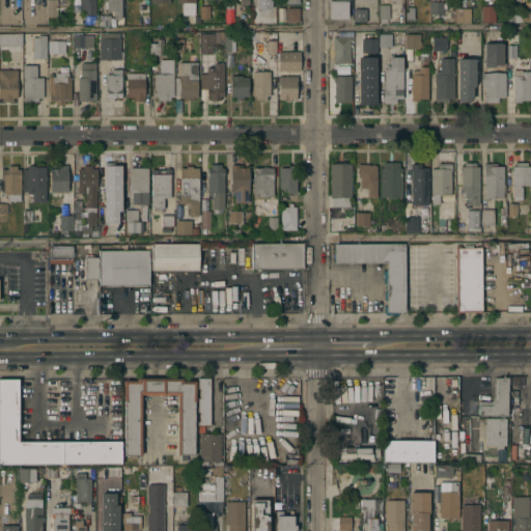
[(48,0),(58,0),(58,16),(49,16),(48,0)]
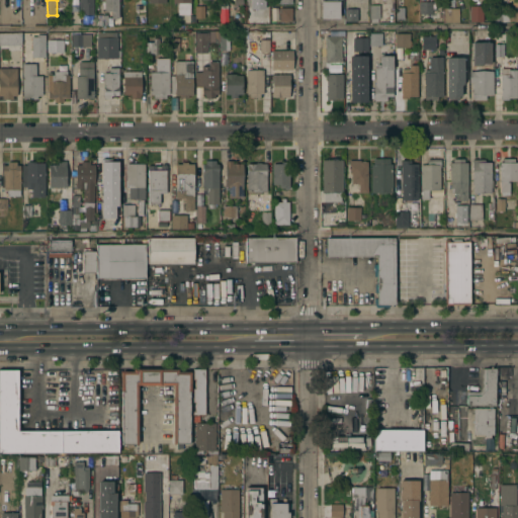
[(93,0),(94,13),(83,13),(83,1),(79,1),(79,0),(93,0)]
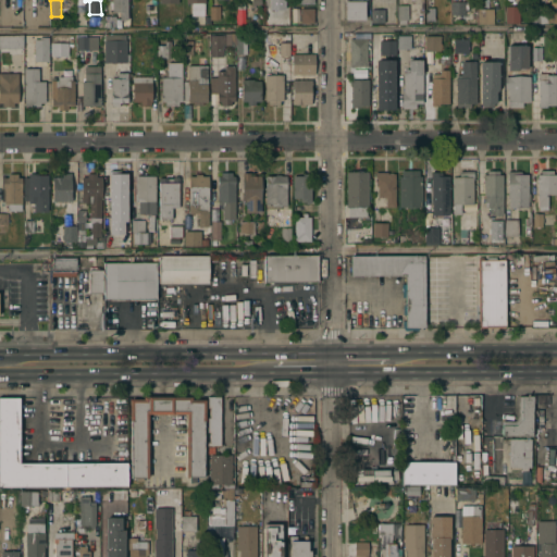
[(104,26),(104,20),(102,20),(102,4),(108,4),(108,9),(109,9),(109,15),(116,15),(116,11),(113,11),(113,0),(130,0),(130,3),(128,3),(128,19),(121,19),(121,21),(116,21),(116,26),(104,26)]
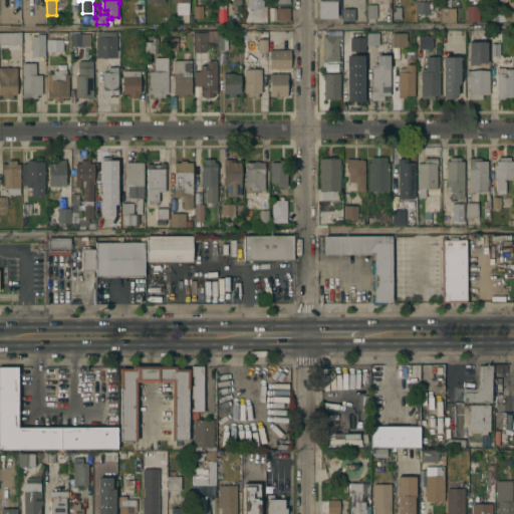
[(190,0),(190,2),(189,2),(189,14),(178,14),(178,2),(173,2),(172,0),(190,0)]
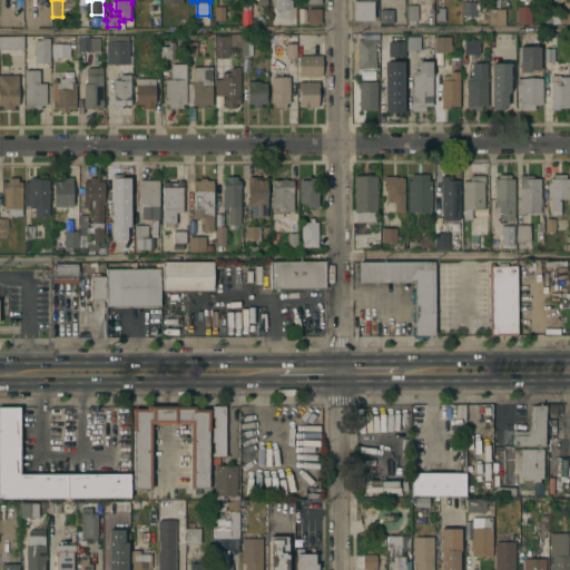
[(252,0),(252,23),(243,23),(243,18),(243,1),(252,0)]
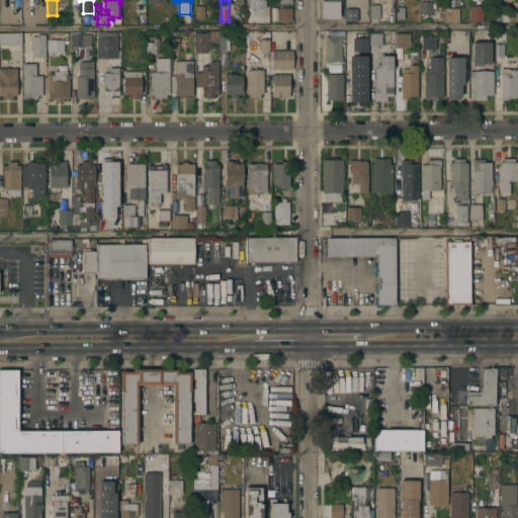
[(247,0),(247,9),(264,9),(264,0),(247,0)]
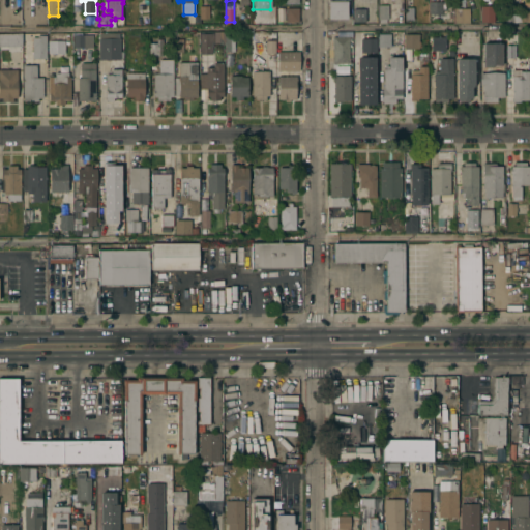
[(328,18),(328,0),(349,0),(349,3),(347,3),(347,18),(328,18)]
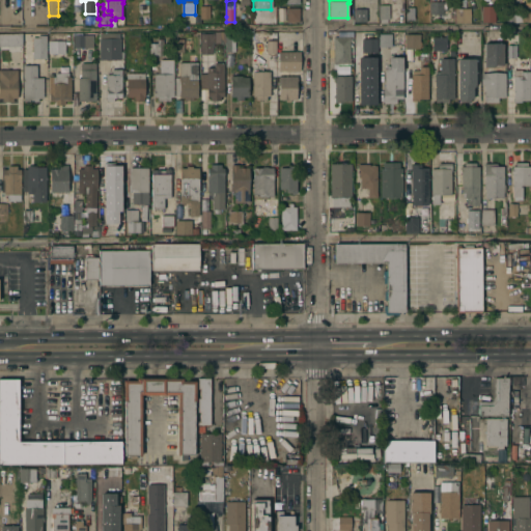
[(443,0),(443,14),(430,14),(429,1),(443,0)]
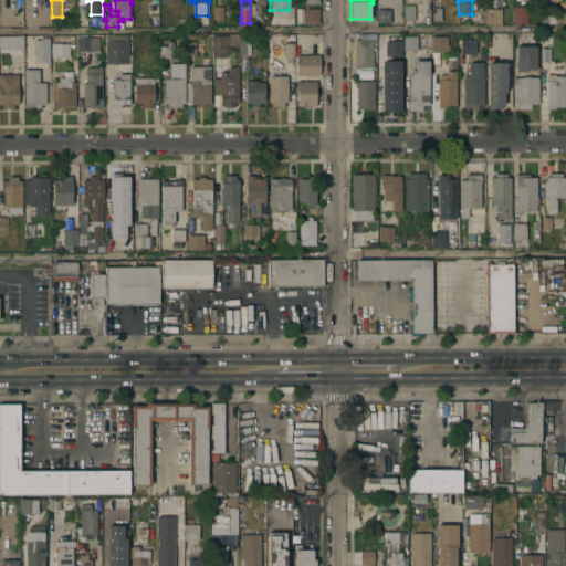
[(565,22),(540,22),(540,3),(548,2),(548,12),(559,12),(559,10),(565,10),(565,22)]
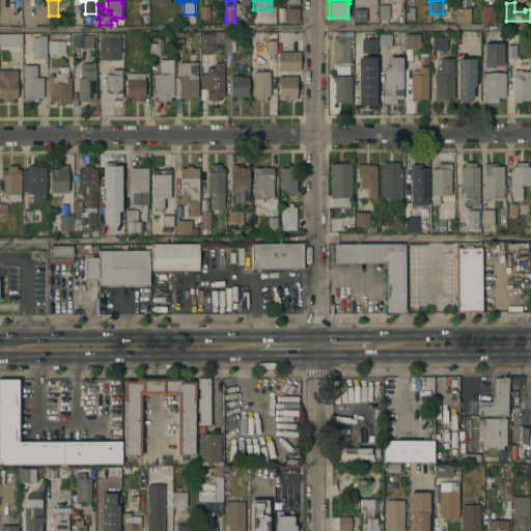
[(389,4),(389,18),(387,18),(387,22),(380,22),(380,18),(379,18),(379,4),(389,4)]
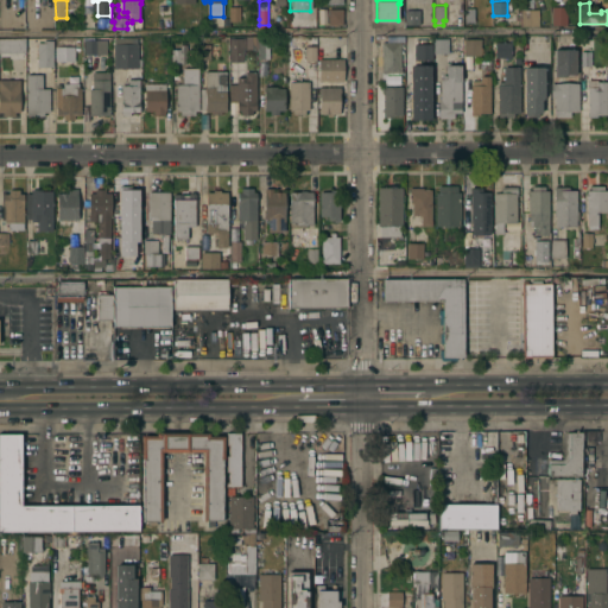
[(567,24),(551,24),(551,6),(567,5),(567,24)]
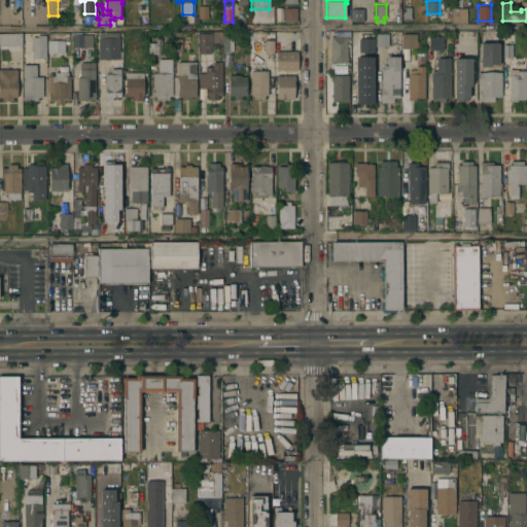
[(209,18),(199,18),(199,5),(208,5),(209,18)]
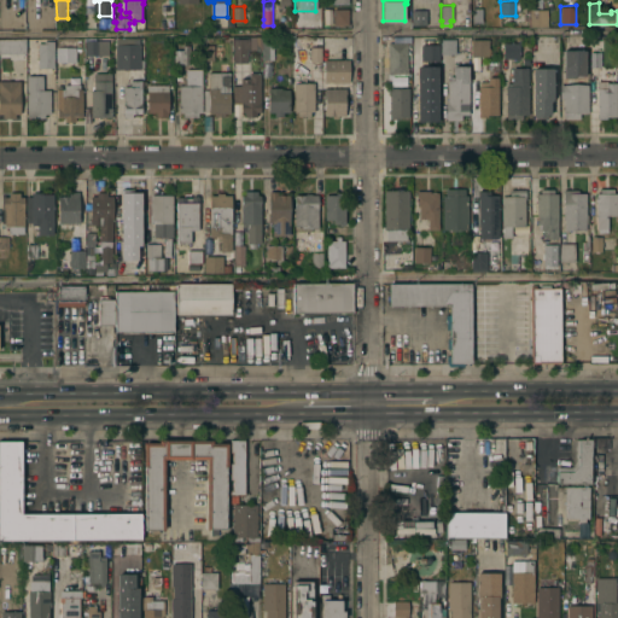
[(349,24),(321,24),(321,11),(334,11),(334,9),(349,9),(349,24)]
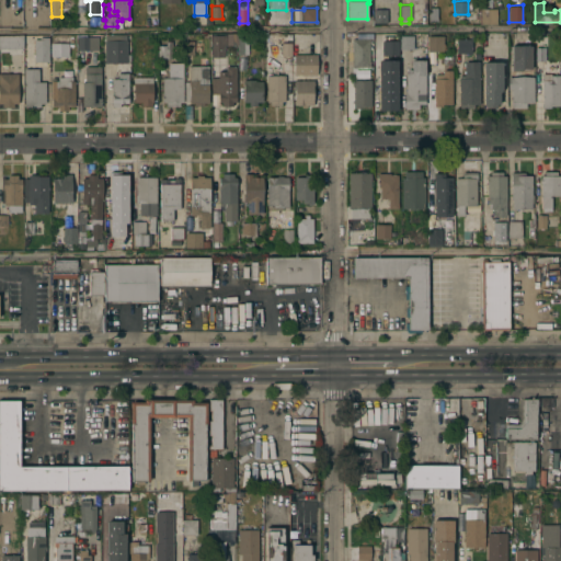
[(427,22),(427,8),(436,8),(436,22),(427,22)]
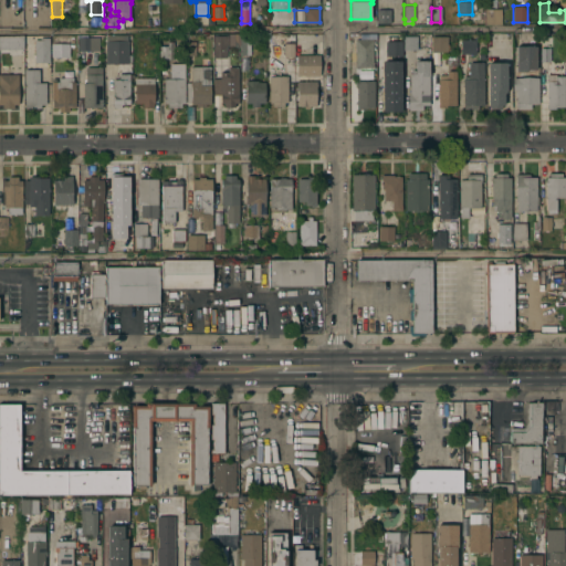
[(502,23),(485,23),(485,8),(502,8),(502,23)]
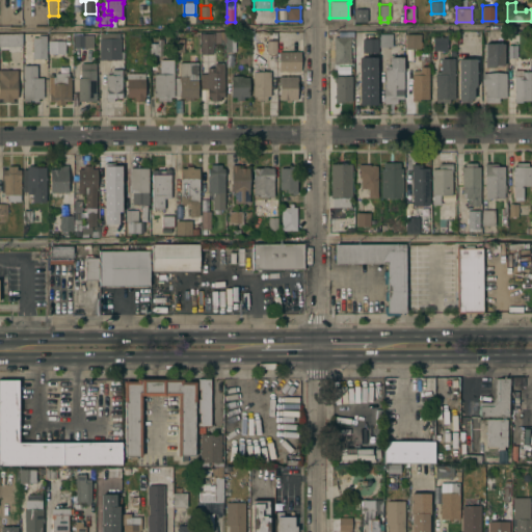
[(367,8),(368,23),(353,23),(353,8),(367,8)]
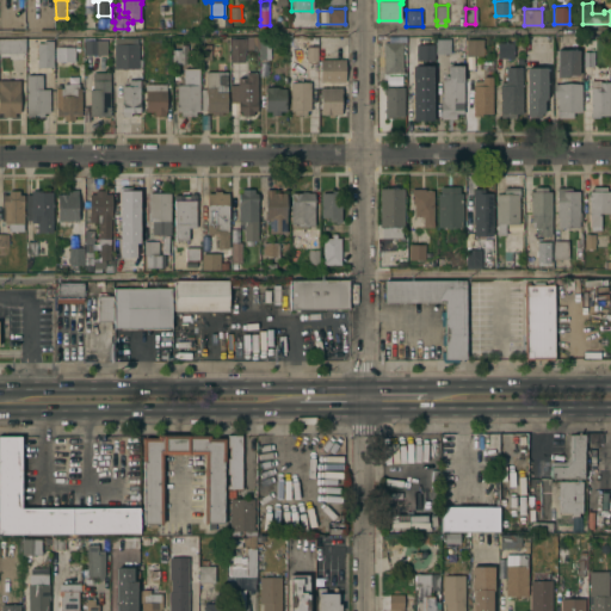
[(463,25),(462,12),(446,13),(446,25),(463,25)]
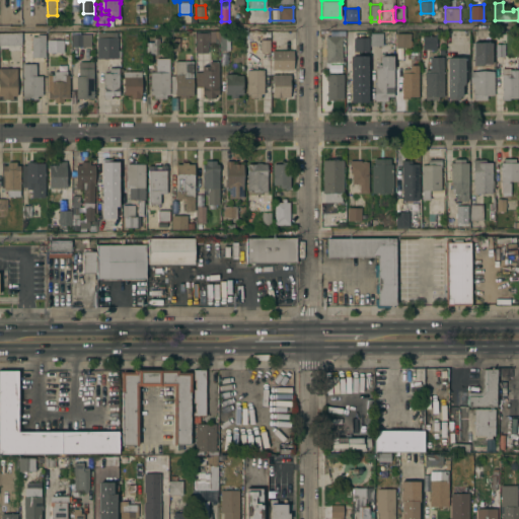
[(383,45),(370,45),(370,31),(382,31),(383,45)]
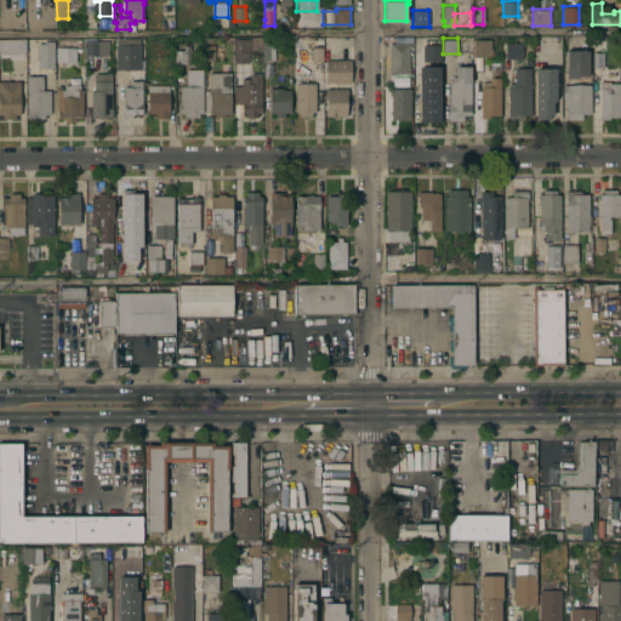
[(0,56),(23,57),(23,39),(0,39),(0,56)]
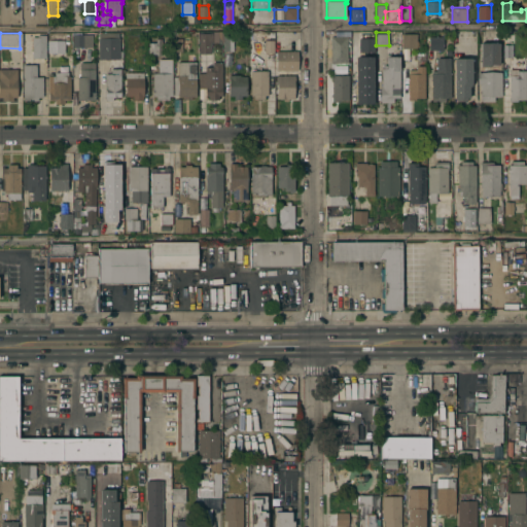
[(417,47),(401,47),(401,33),(417,33),(417,47)]
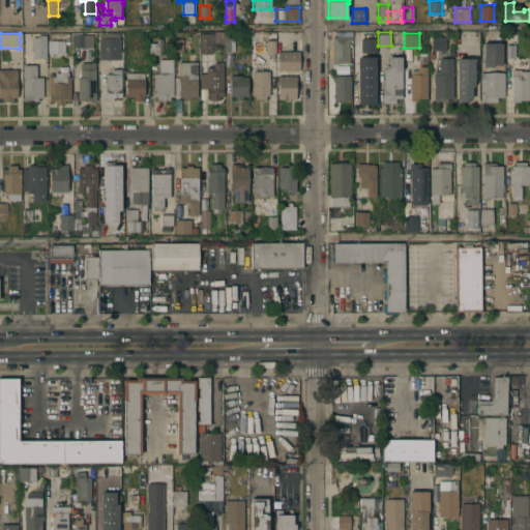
[(33,36),(38,36),(38,34),(47,34),(47,58),(33,58),(33,36)]
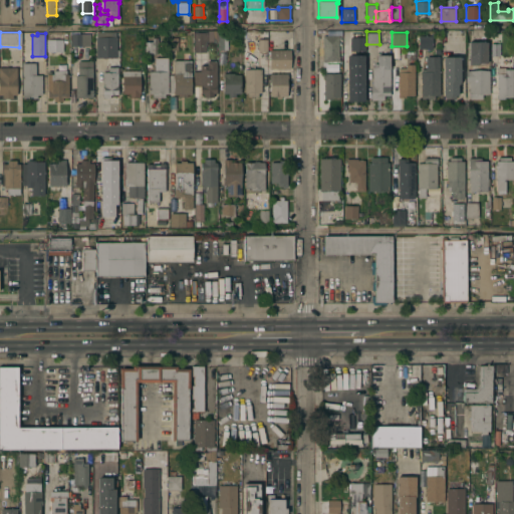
[(72,33),(81,33),(81,45),(72,45),(72,33)]
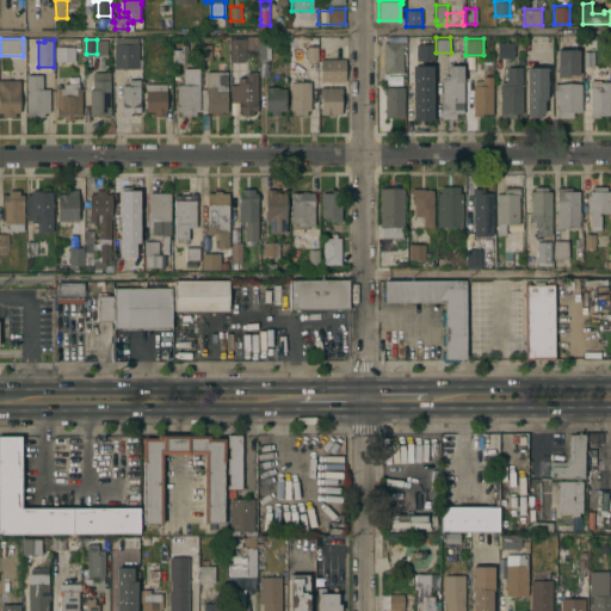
[(229,61),(229,39),(245,39),(246,49),(244,49),(244,61),(229,61)]
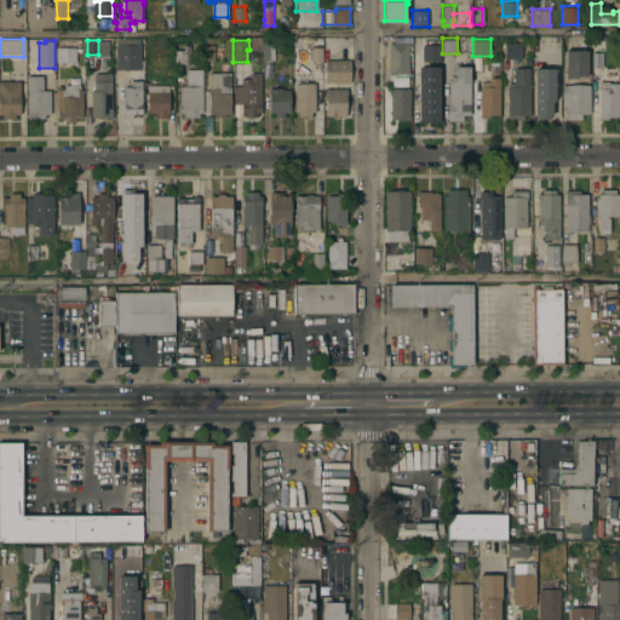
[(322,62),(313,62),(313,46),(314,46),(314,41),(319,41),(319,42),(322,44),(322,49),(322,62)]
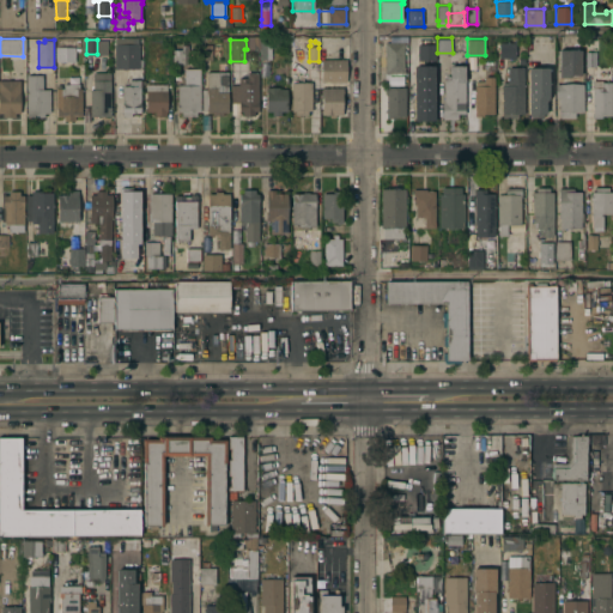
[(384,41),(404,41),(404,46),(406,46),(406,52),(404,52),(404,66),(405,66),(405,70),(404,70),(404,72),(394,72),(394,73),(390,73),(390,72),(389,72),(384,72),(384,41)]
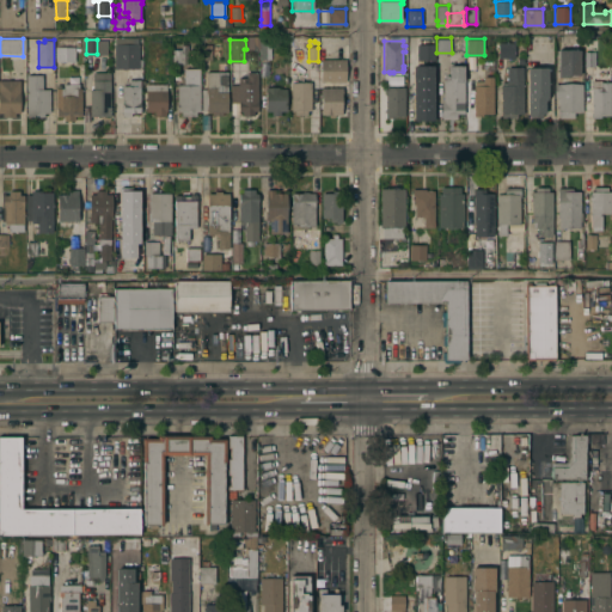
[(515,42),(518,42),(518,50),(514,50),(515,57),(499,57),(499,42),(515,42)]
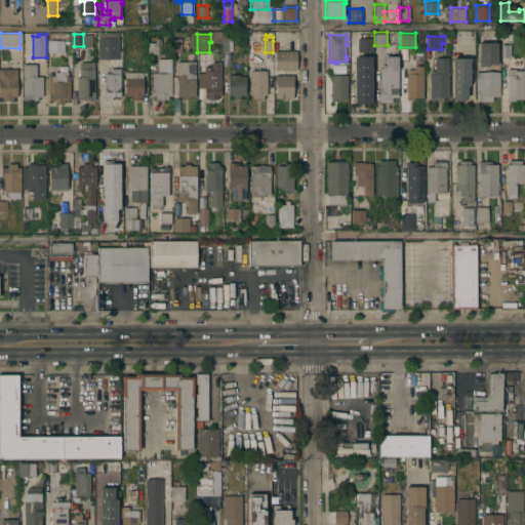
[(120,58),(99,58),(98,37),(120,37),(120,58)]
